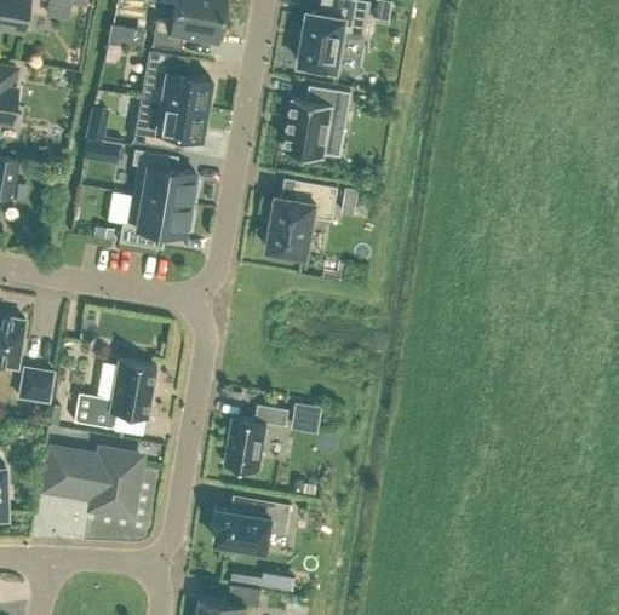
[(0,0),(0,30),(23,35),(28,0),(0,0)]
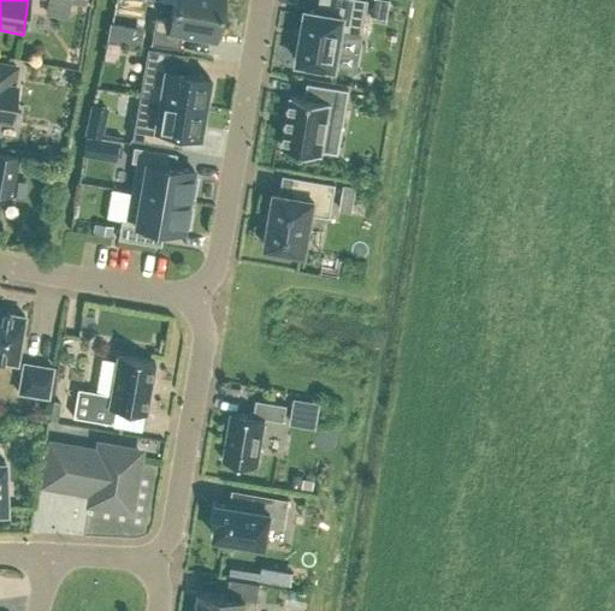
[(42,0),(48,1),(45,18),(67,22),(70,6),(86,9),(87,0),(42,0)]
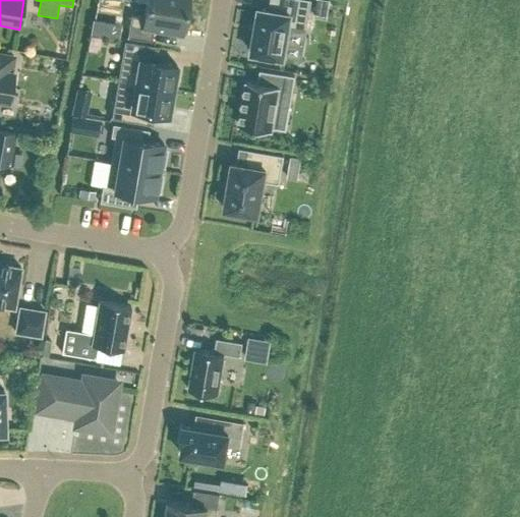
[(147,0),(147,5),(186,12),(188,0),(147,0)]
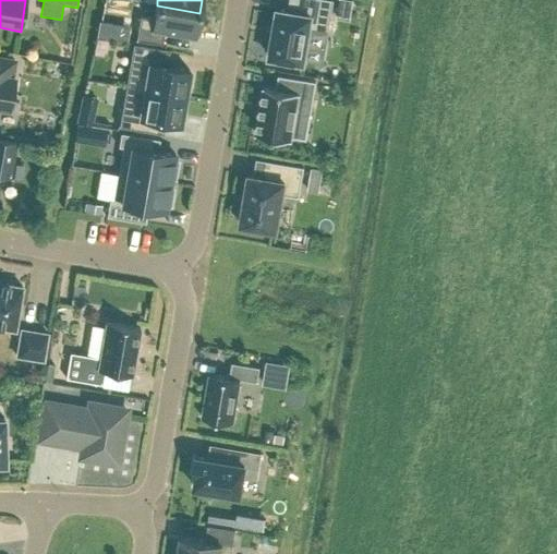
[(278,9),(273,53),(312,61),(317,33),(334,34),(339,3),(317,0),(310,0),(307,14),(278,9)]
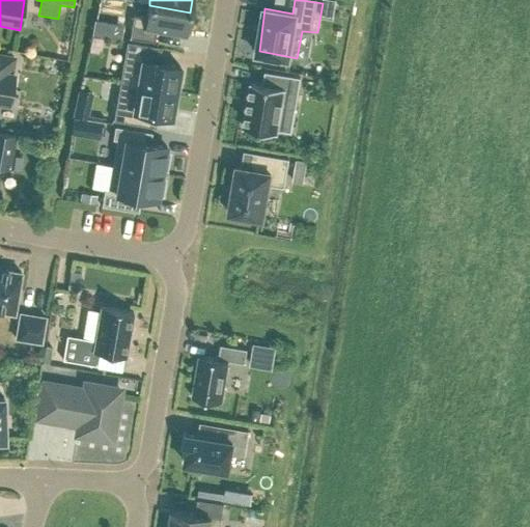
[(324,0),(321,20),(334,22),(337,2),(324,0)]
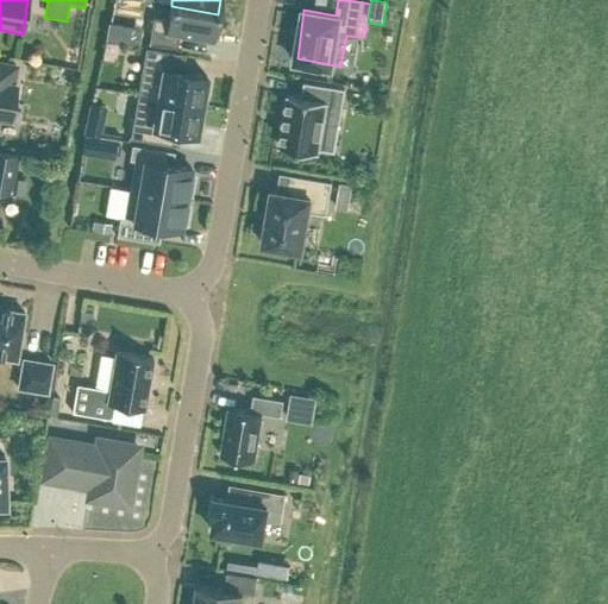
[(213,42),(218,14),(171,6),(168,23),(154,19),(149,45),(177,50),(180,37),(213,42)]
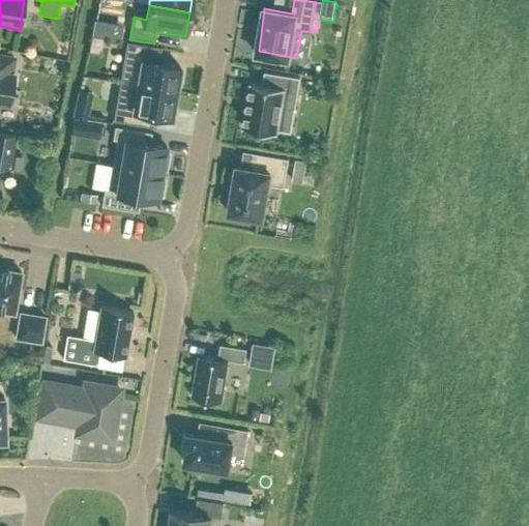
[(126,44),(120,84),(176,94),(176,90),(180,91),(182,74),(179,72),(180,68),(158,65),(152,63),(155,49),(126,44)]
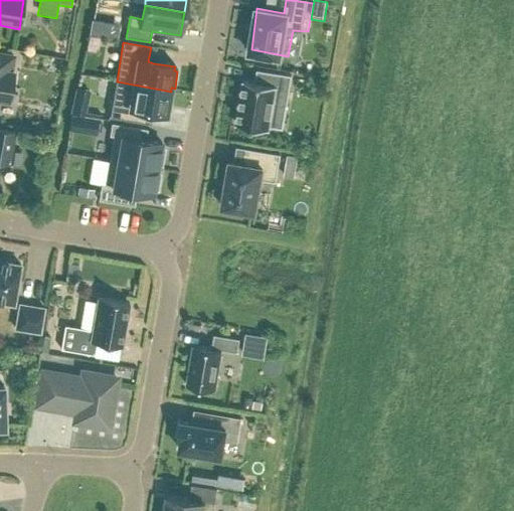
[(0,103),(9,105),(14,74),(11,74),(14,58),(0,55),(0,103)]
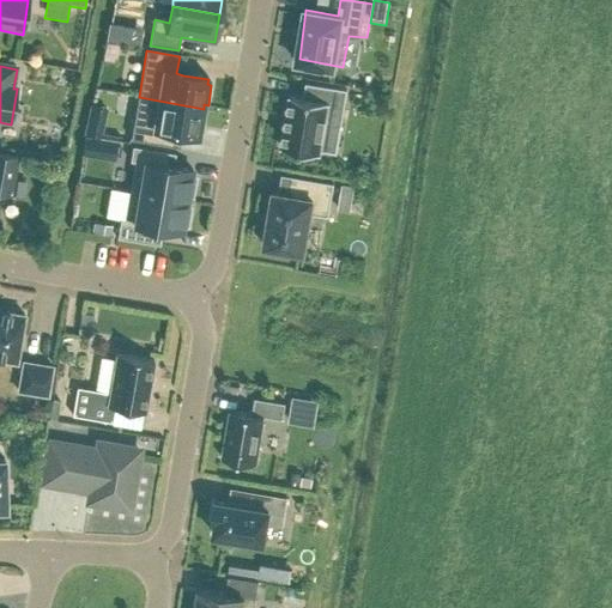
[(349,92),(308,85),(306,99),(291,97),(283,151),(320,157),(326,125),(343,128),(349,92)]
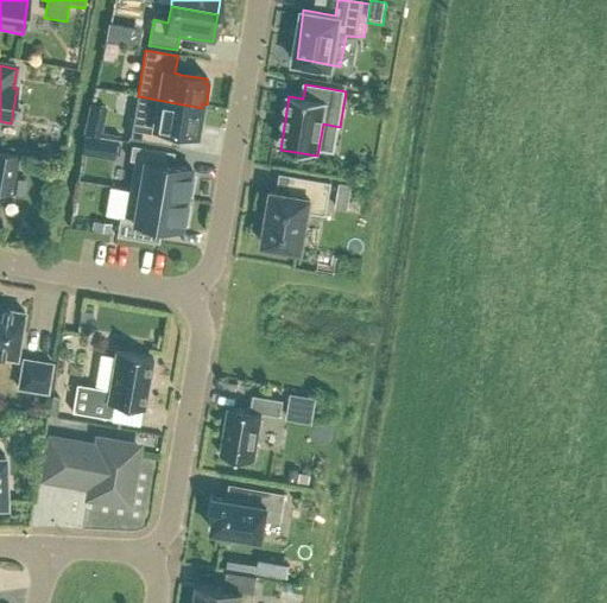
[(131,140),(171,147),(174,133),(181,134),(197,137),(202,108),(138,96),(131,140)]
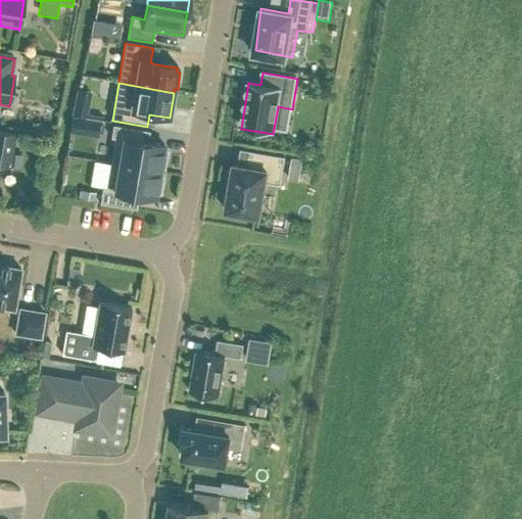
[(75,105),(73,118),(87,121),(87,115),(89,108),(75,105)]
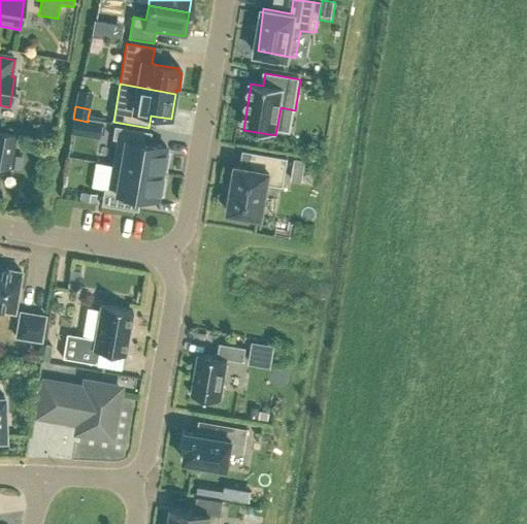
[(102,125),(93,123),(91,134),(100,135),(102,125)]
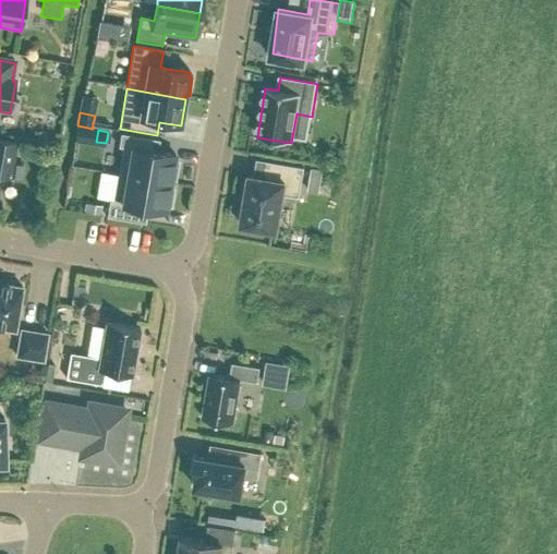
[(123,149),(119,176),(171,184),(171,181),(176,181),(179,163),(174,161),(176,156),(153,153),(155,140),(121,134),(119,148),(123,149)]
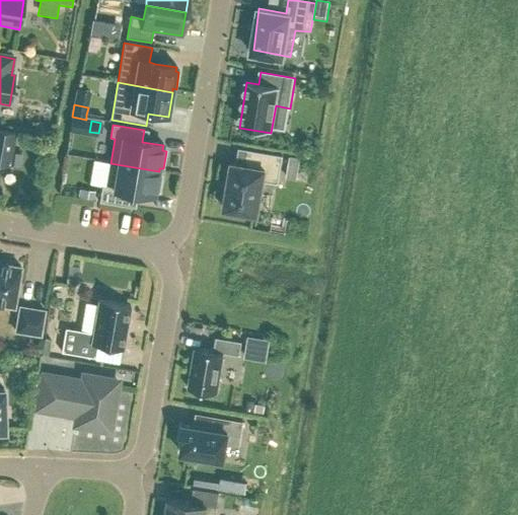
[(0,165),(10,167),(16,135),(0,132),(0,165)]
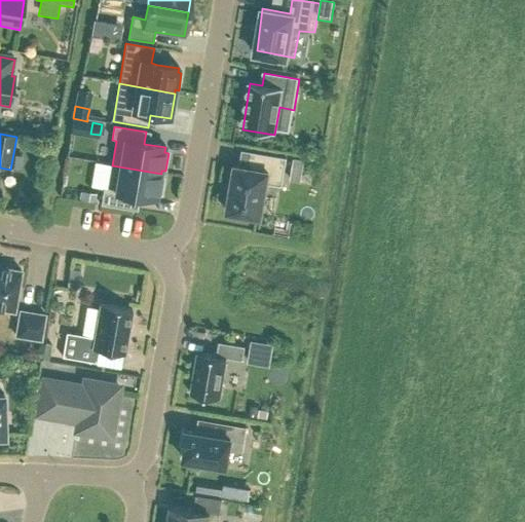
[(235,166),(228,214),(237,216),(237,218),(250,220),(251,218),(261,219),(266,185),(282,187),(287,159),(251,154),(249,169),(235,166)]
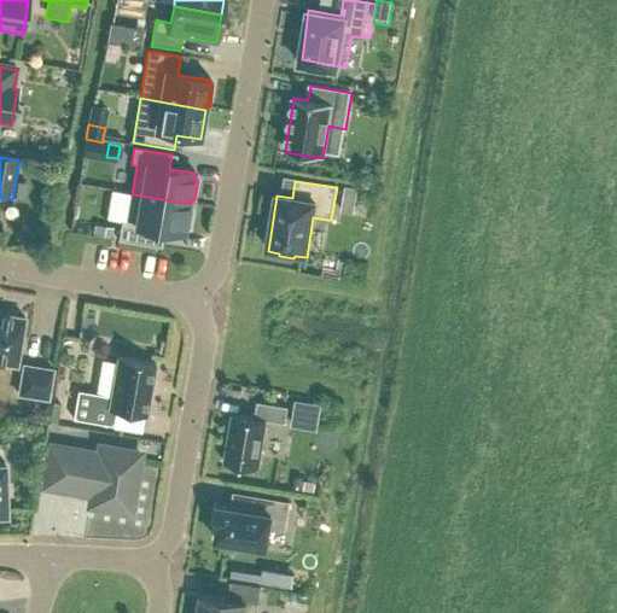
[(190,204),(132,194),(126,225),(121,223),(118,241),(156,249),(159,231),(184,234),(185,231),(190,232),(193,210),(188,209),(190,204)]
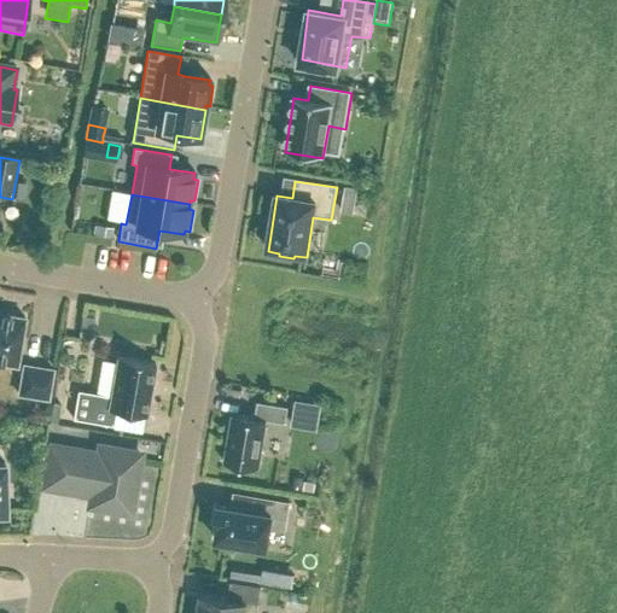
[(0,363),(17,367),(25,320),(0,315),(0,363)]
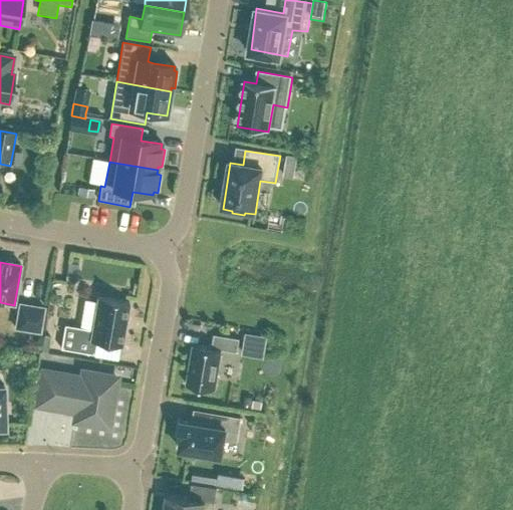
[(53,349),(60,350),(94,356),(96,343),(121,347),(130,304),(97,299),(92,331),(64,326),(57,325),(53,348),(53,349)]
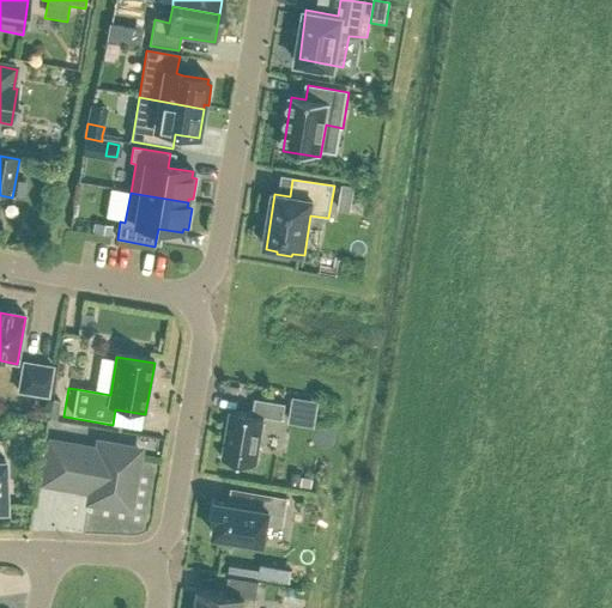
[(23,364),(18,394),(48,399),(53,369),(23,364)]
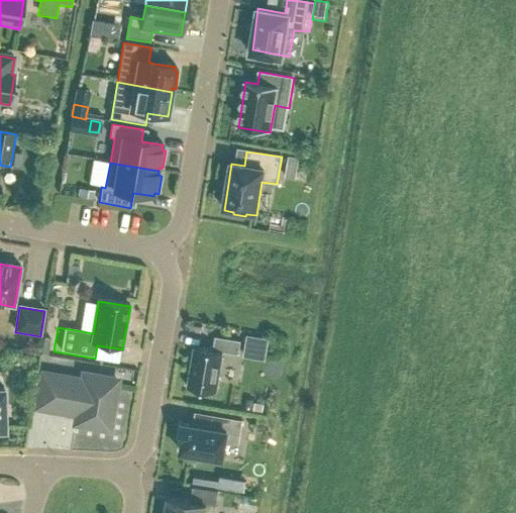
[(195,348),(188,388),(217,393),(223,353),(239,355),(241,342),(216,337),(214,351),(195,348)]
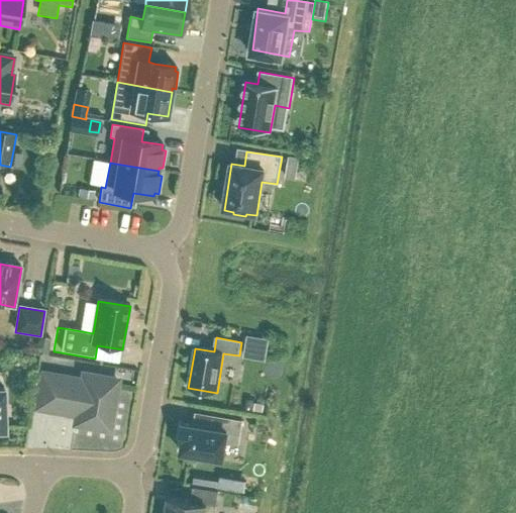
[(50,340),(43,339),(41,354),(47,356),(50,340)]
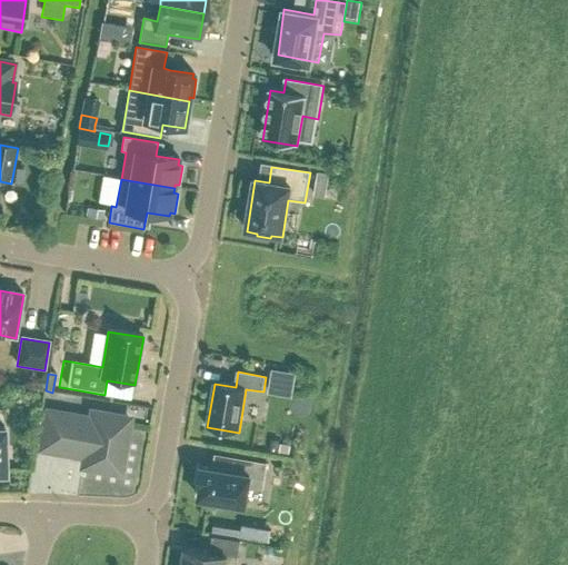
[(48,413),(41,450),(85,458),(82,468),(120,475),(120,471),(123,468),(125,464),(125,458),(123,455),(129,420),(92,414),(91,420),(48,413)]
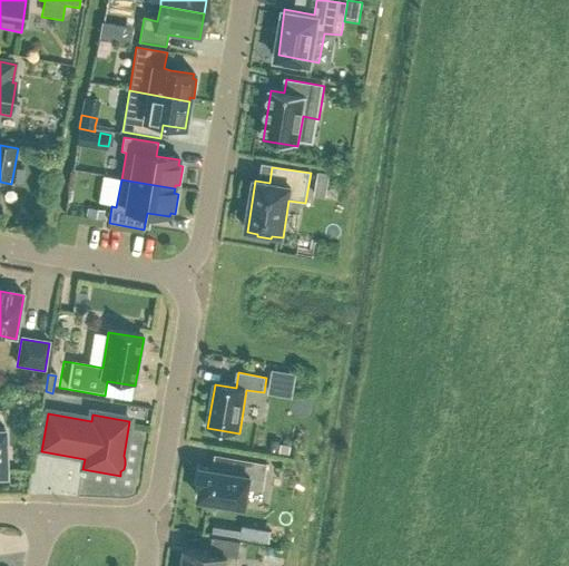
[(267,466),(236,460),(234,474),(197,468),(194,486),(198,487),(196,499),(246,508),(249,488),(263,490),(267,466)]
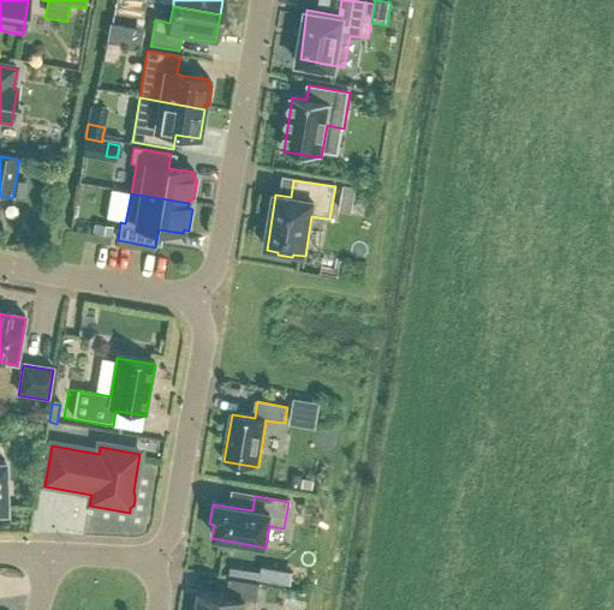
[(262,569),(260,584),(275,586),(279,570),(262,568),(262,569)]
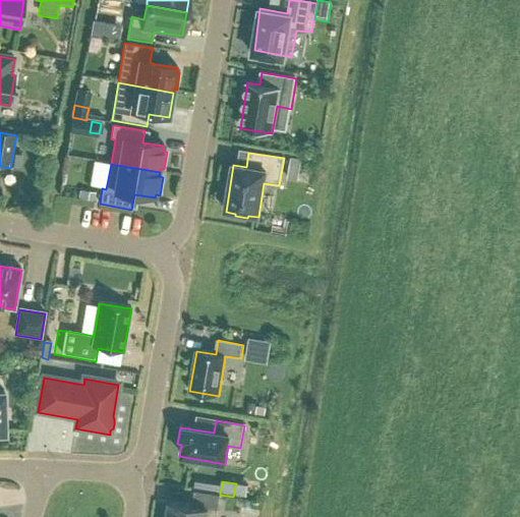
[(217,516),(221,496),(195,492),(192,507),(170,503),(168,516),(217,516)]
